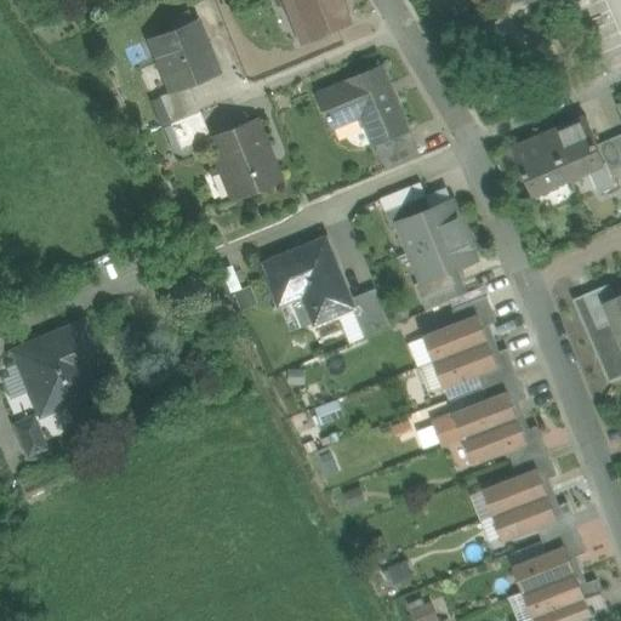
[(284,0),(285,4),(292,1),(308,40),(349,23),(339,0),(284,0)]
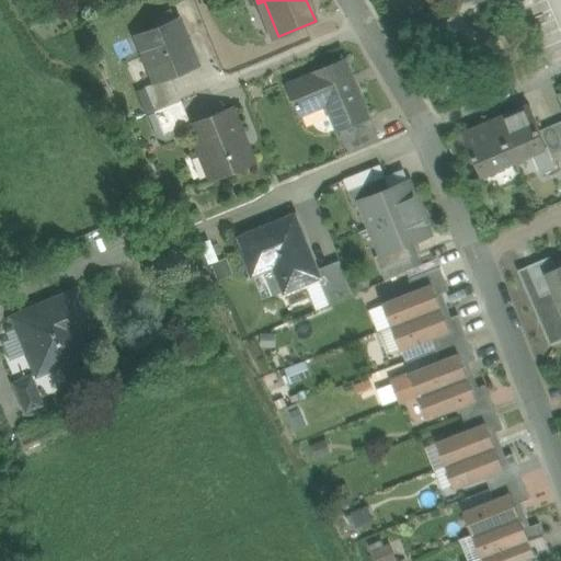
[(179,19),(136,36),(155,83),(170,77),(197,66),(179,19)]
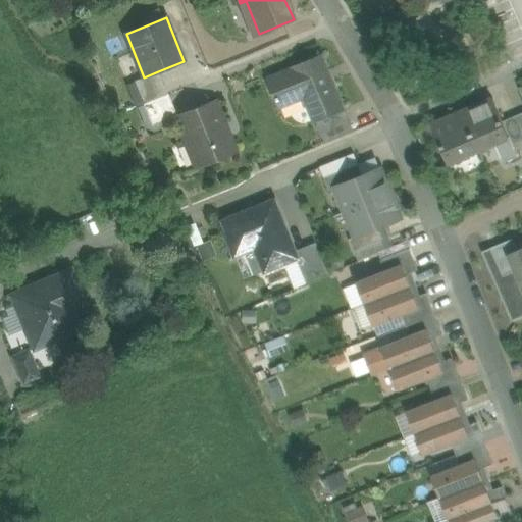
[(474,50),(463,56),(468,65),(479,60),(474,50)]
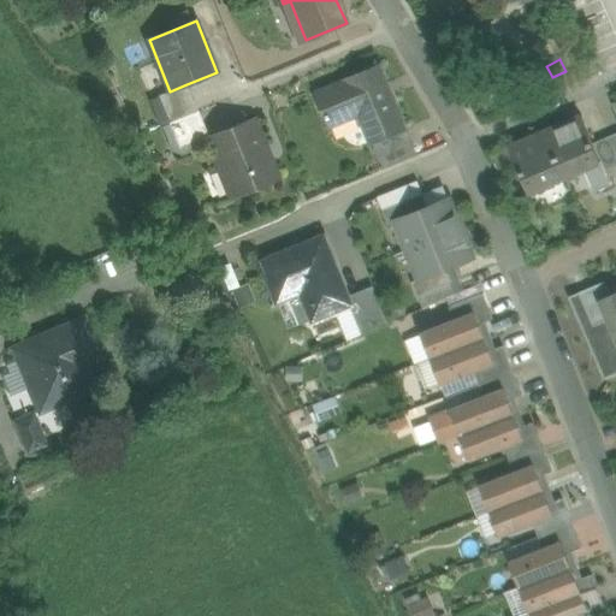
[(380,66),(317,93),(331,128),(332,126),(330,120),(356,110),(371,143),(373,143),(406,129),(380,66)]
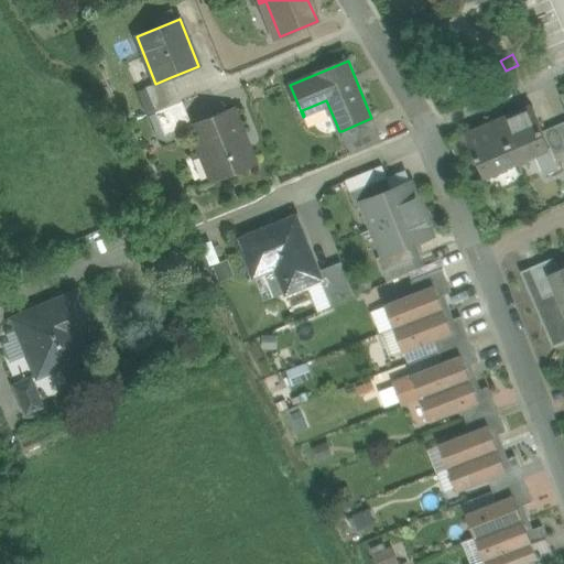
[(171,77),(144,88),(155,114),(182,102),(171,77)]
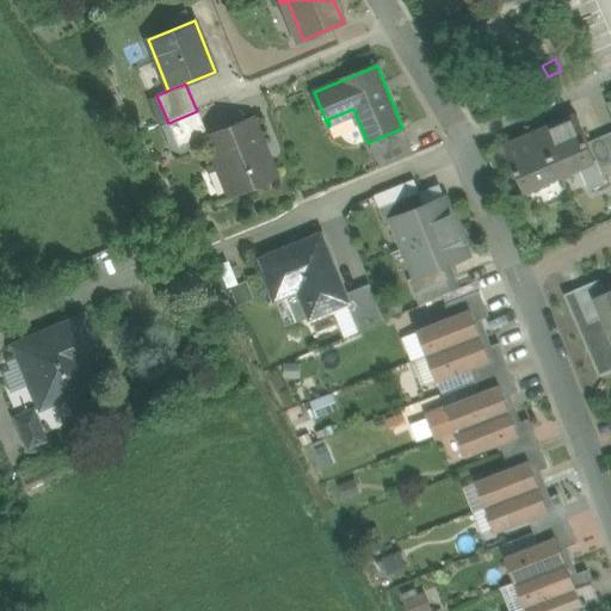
[(197,111),(168,123),(178,147),(204,136),(207,135),(197,111)]
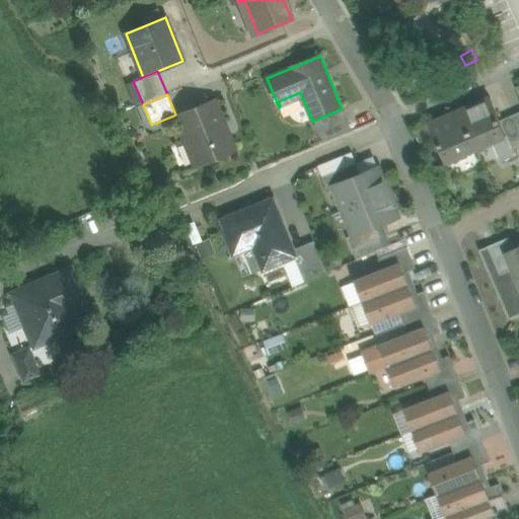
[(490,98),(459,112),(475,149),(492,143),(506,137),(499,122),(490,98)]
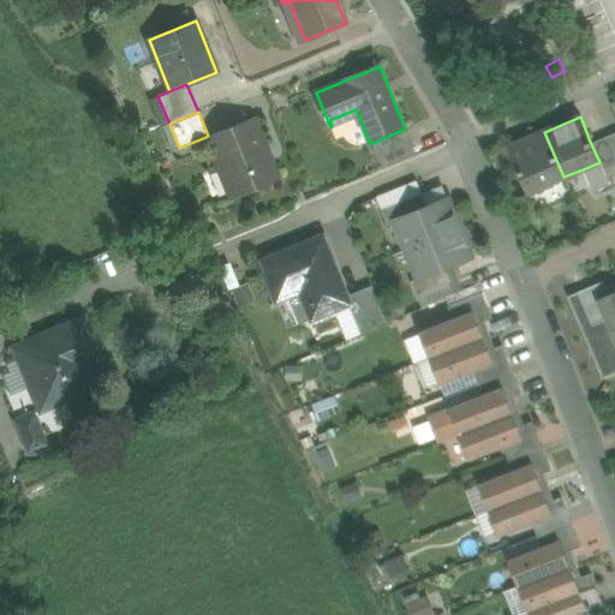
[(208,136),(206,137),(231,198),(278,179),(252,118),(208,136)]
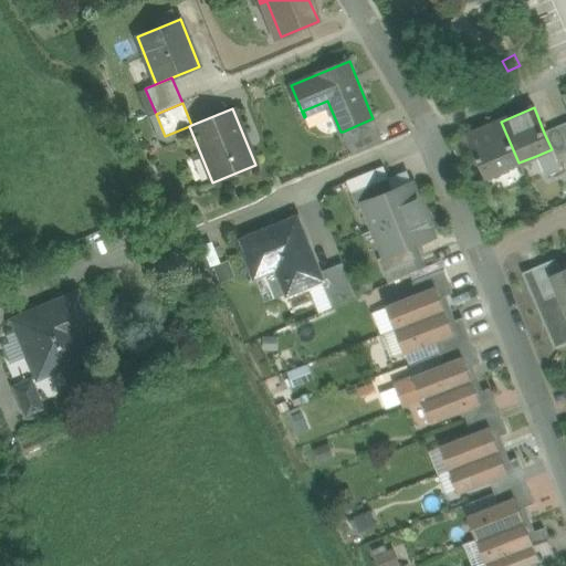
[(373,118),(343,132),(353,156),(383,143),(373,118)]
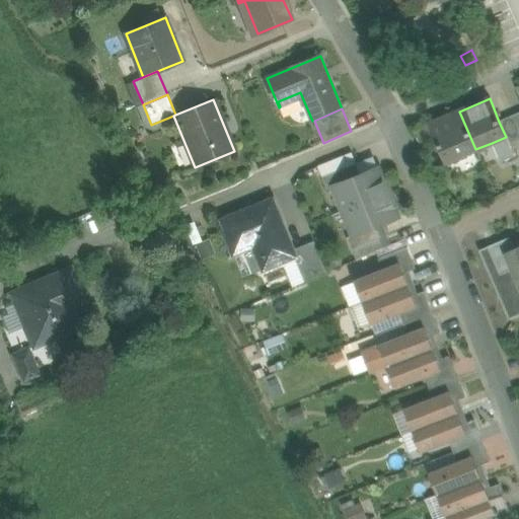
[(459,112),(429,124),(435,138),(445,162),(475,149),(459,112)]
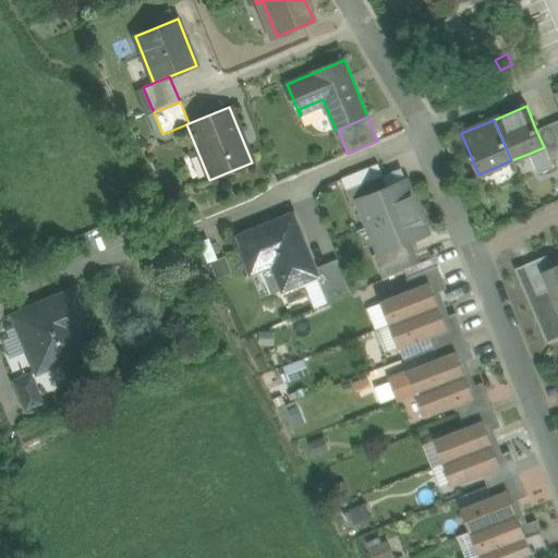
[(557,142),(550,124),(536,131),(544,147),(547,155),(557,149),(557,142)]
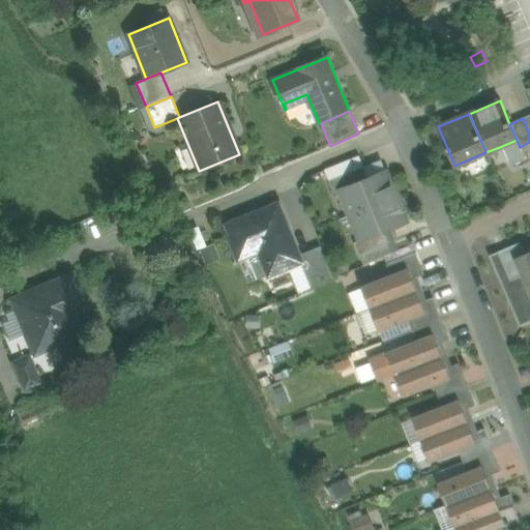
[(444,141),(438,126),(424,133),(431,146),(444,141)]
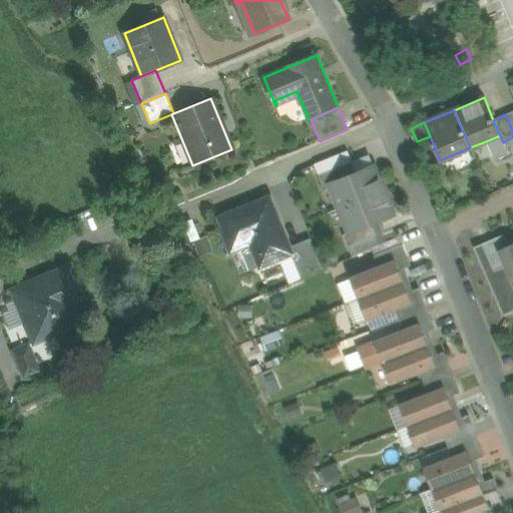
[(500,135),(486,141),(495,161),(508,155),(503,142),(500,135)]
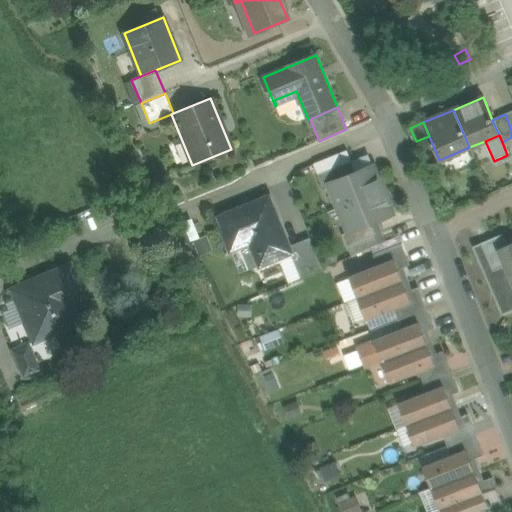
[(318,175),(351,161),(347,151),(314,164),(318,175)]
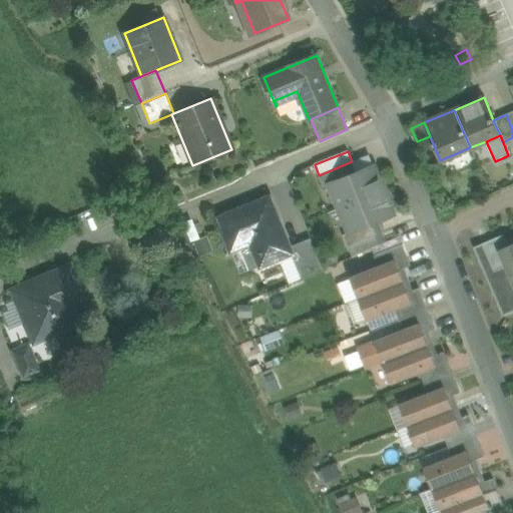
[(329,183),(357,172),(352,161),(319,175),(324,187),(330,184),(329,183)]
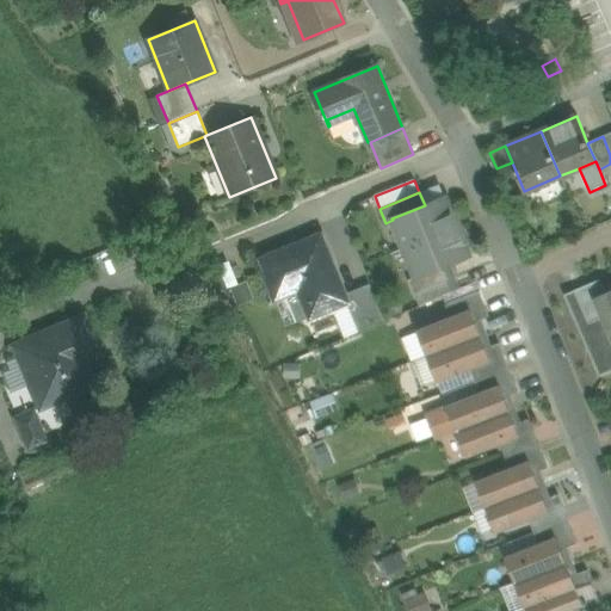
[(425,205),(392,218),(393,220),(405,248),(460,227),(454,213),(451,213),(445,197),(425,205)]
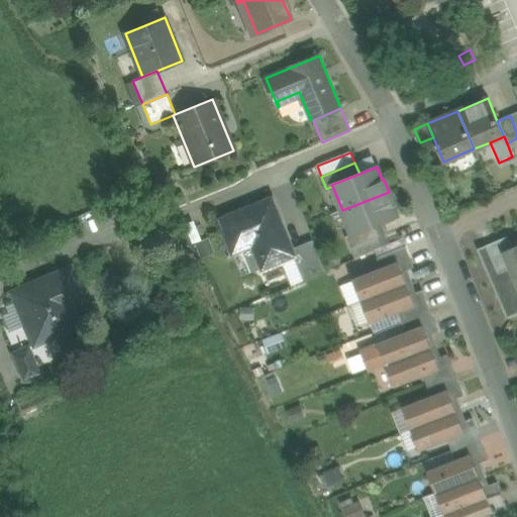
[(389,192),(342,210),(352,235),(375,226),(397,217),(392,204),(394,203),(389,192)]
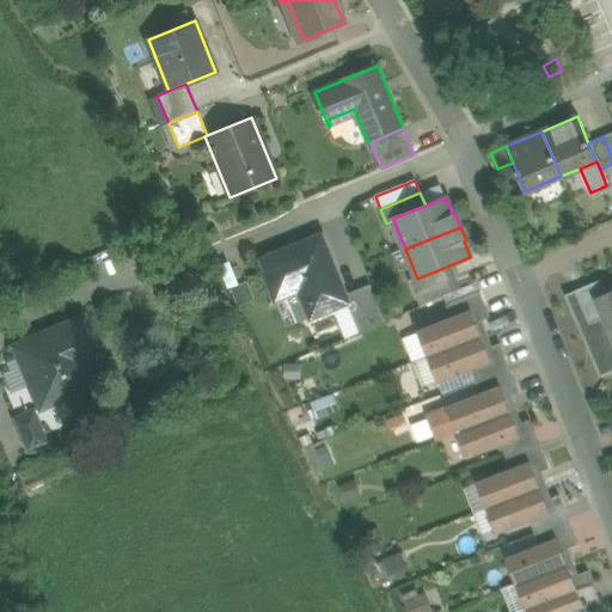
[(322,236),(259,261),(276,300),(288,295),(300,291),(311,318),(336,308),(348,304),(349,303),(346,294),(322,236)]
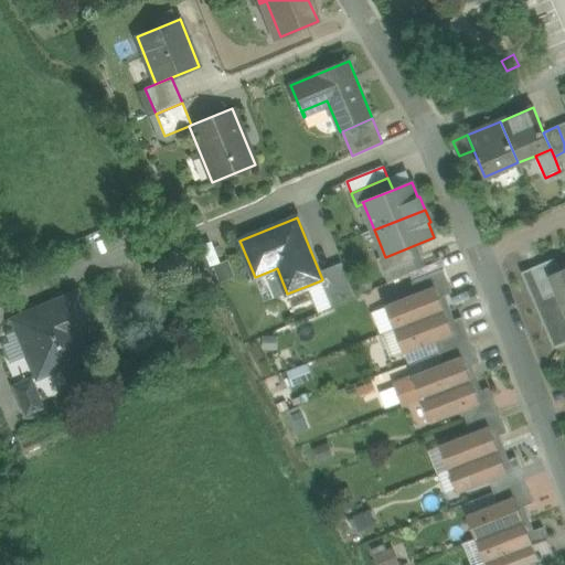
[(409,247),(385,257),(384,256),(377,259),(383,273),(415,259),(409,247)]
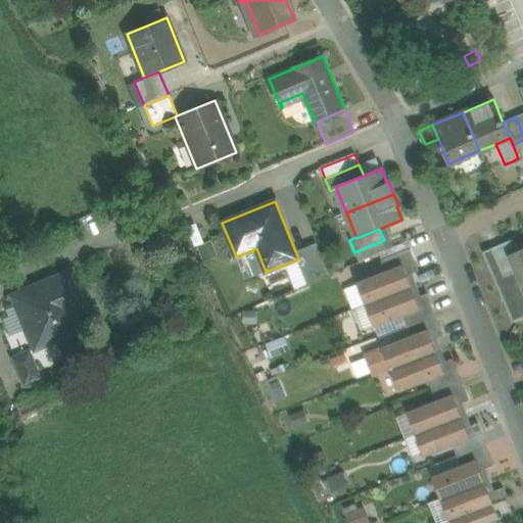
[(514,239),(504,243),(509,254),(518,250),(514,239)]
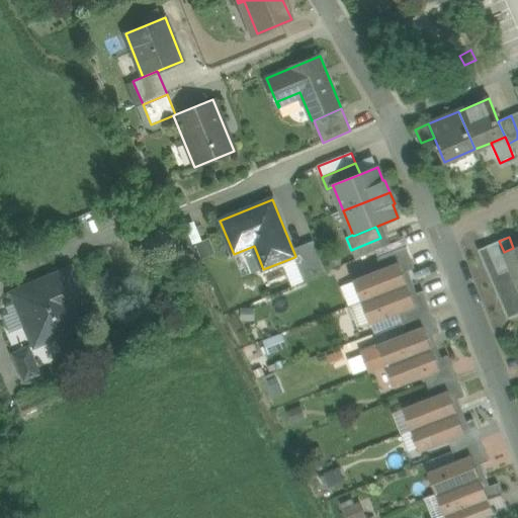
[(208,239),(195,244),(201,259),(214,253),(208,239)]
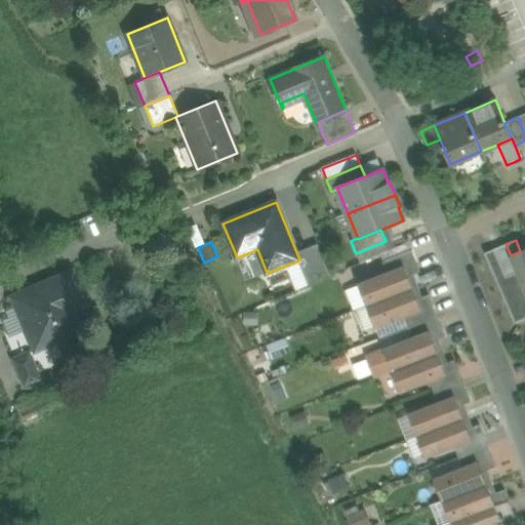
[(319,244),(296,252),(299,259),(298,260),(309,285),(331,275),(319,244)]
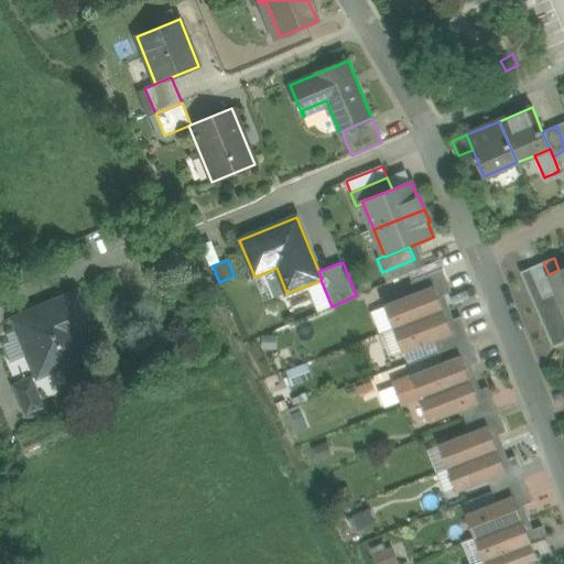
[(563,310),(549,274),(543,262),(521,272),(553,347),(563,343),(563,310)]
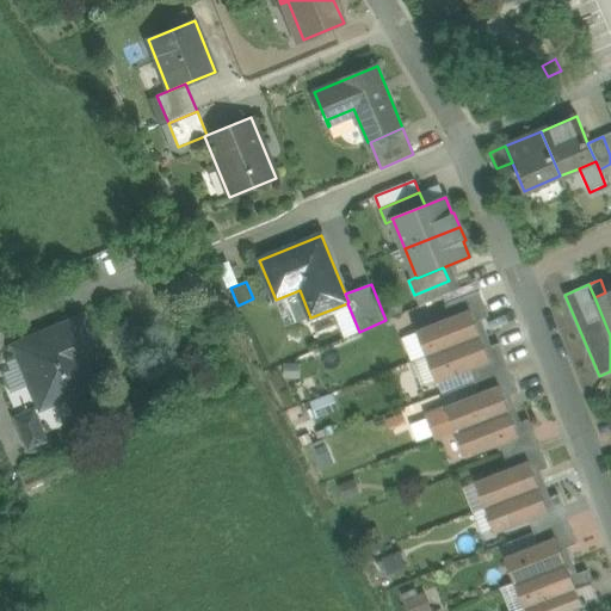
[(300,290),(288,295),(298,322),(310,318),(300,290)]
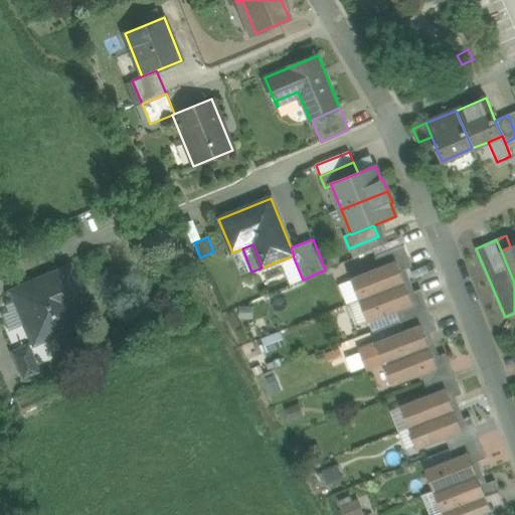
[(514,244),(510,246),(501,250),(514,283),(514,244)]
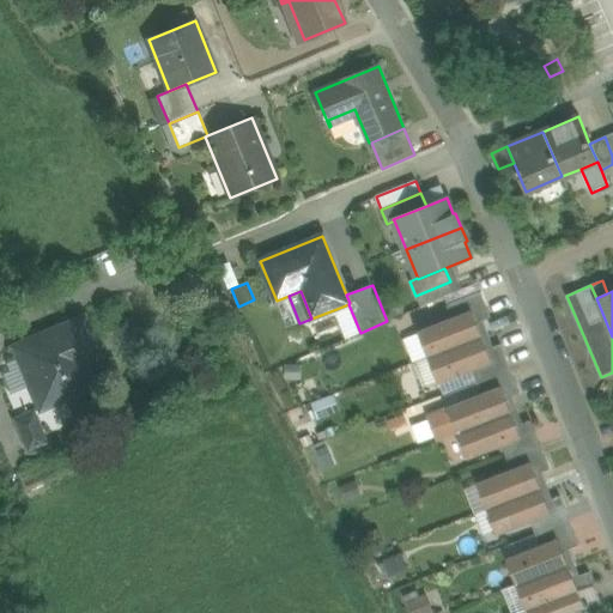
[(481,292),(448,305),(453,320),(473,311),(486,307),(481,292)]
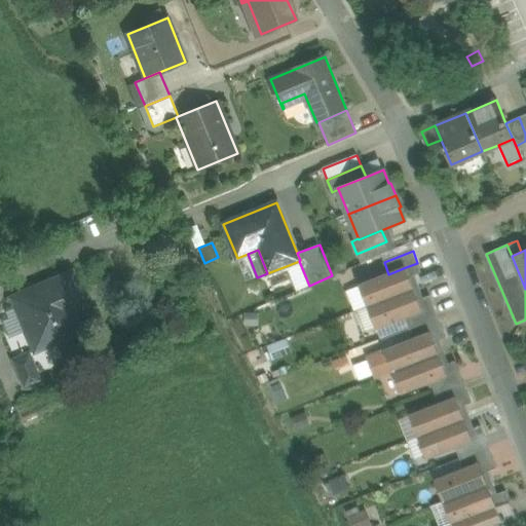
[(248,254),(237,258),(247,282),(257,277),(248,254)]
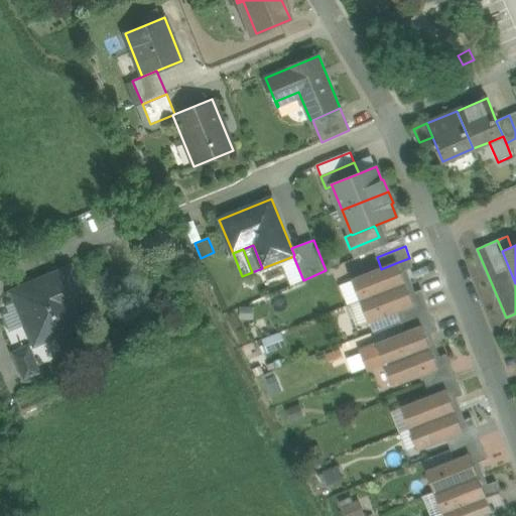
[(341,253),(327,260),(331,268),(345,262),(341,253)]
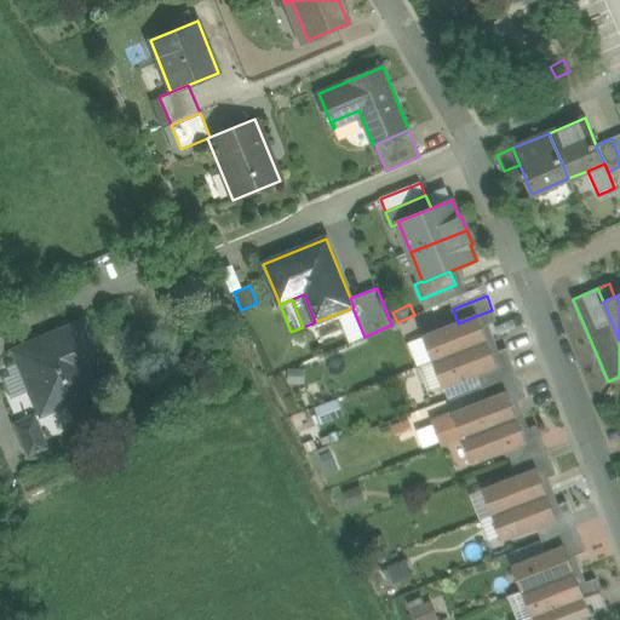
[(352,342),(365,337),(352,308),(340,313),(352,342)]
